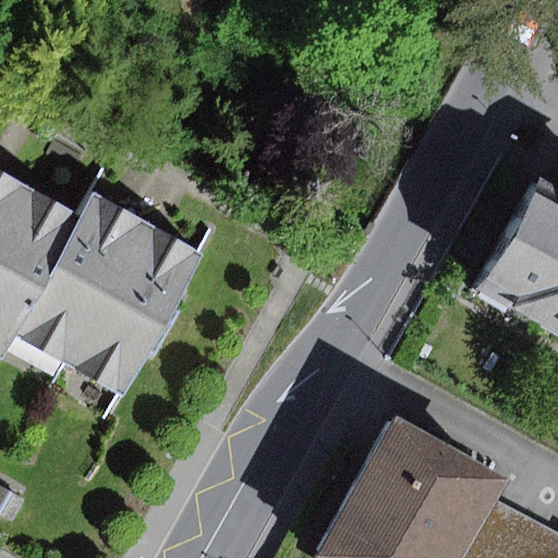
[(15,334),(82,214),(0,167),(0,355),(2,356),(15,334)]
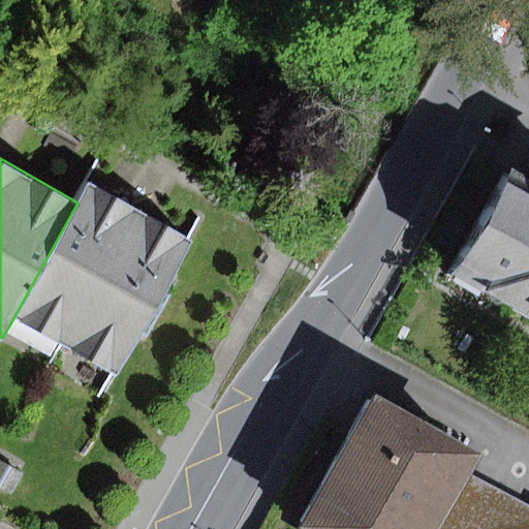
[(450,276),(528,317),(528,188),(504,175),(450,276)]
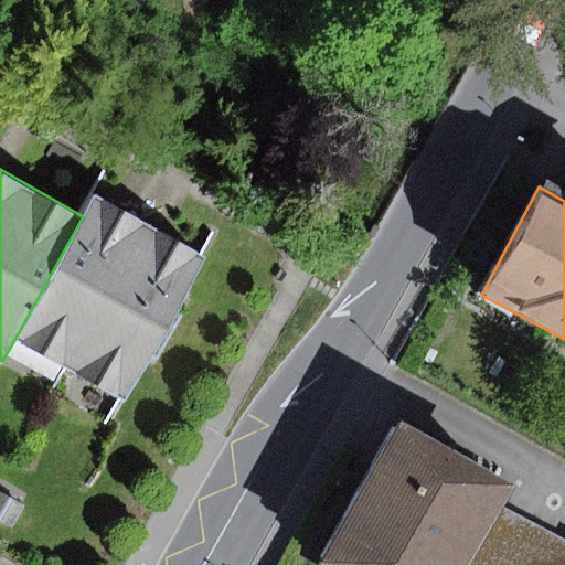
[(71,369),(149,227),(94,196),(83,216),(16,338),(71,369)]
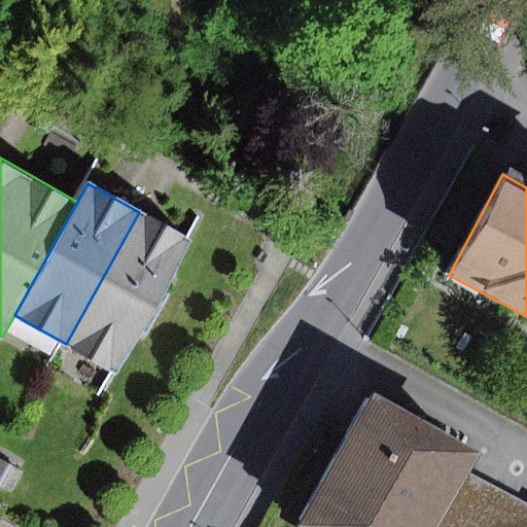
[(139,212),(66,344),(121,373),(192,241),(139,212)]
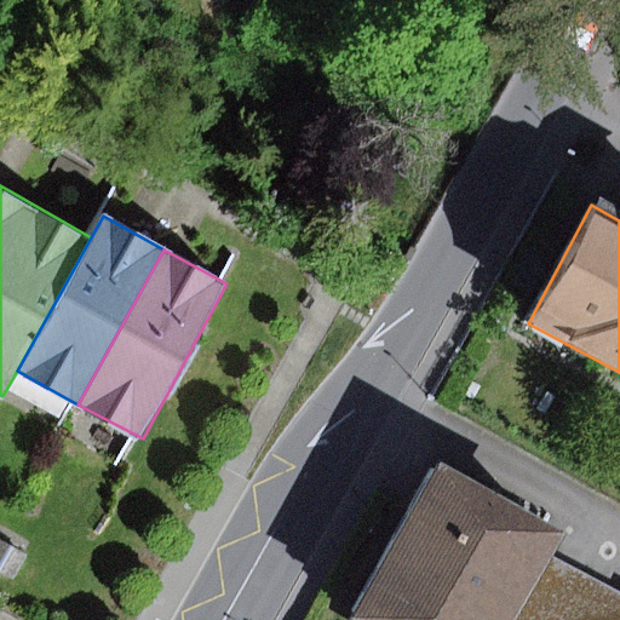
[(360,619),(520,619),(552,558),(564,539),(443,471),(360,619)]
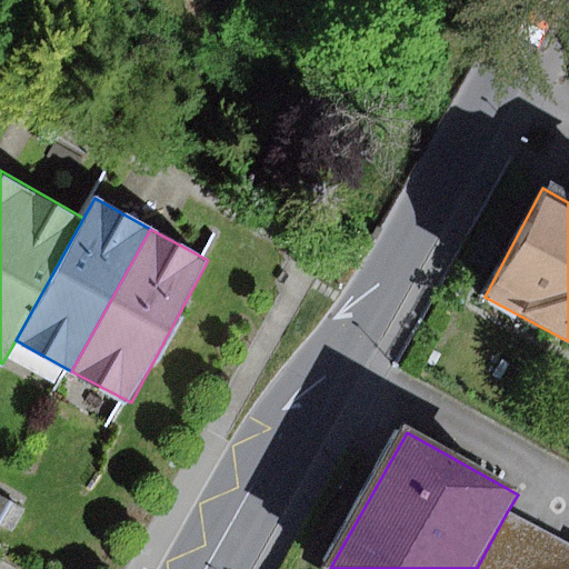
[(26,511),(0,496),(0,525),(13,533),(26,511)]
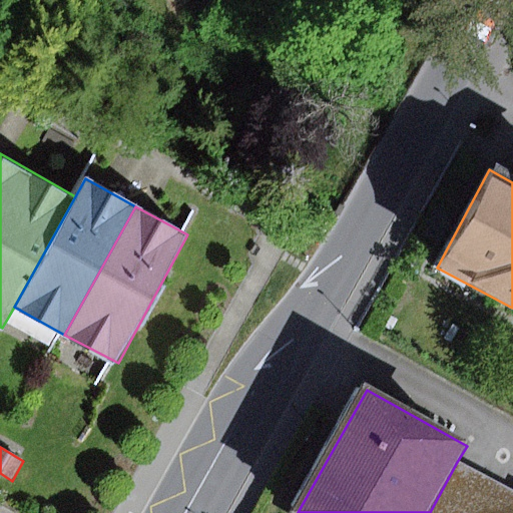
[(512,512),(512,492),(457,462),(430,512),(512,512)]
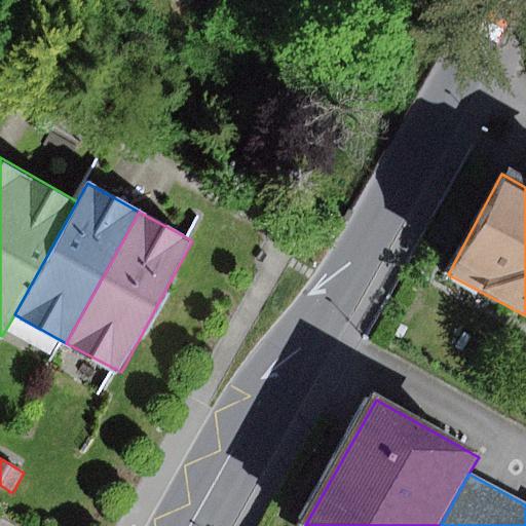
All buildings are outlined.
